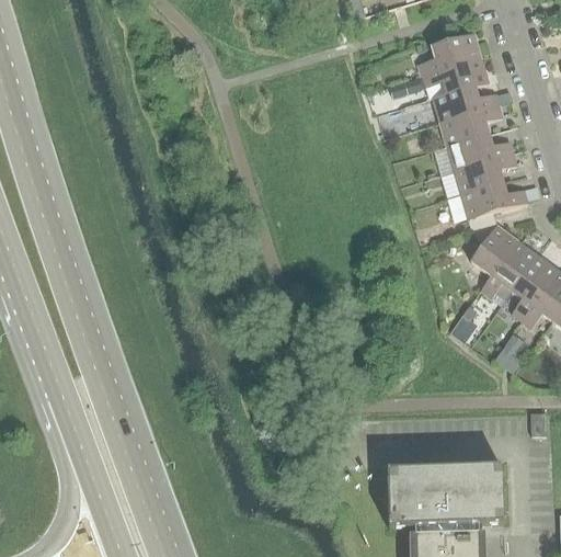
[(338,0),(344,22),(365,15),(359,0),(338,0)]
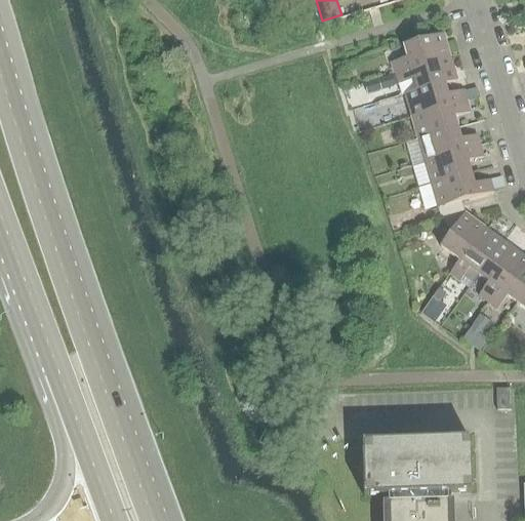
[(390,59),(393,71),(449,54),(443,31),(403,43),(406,55),(390,59)]
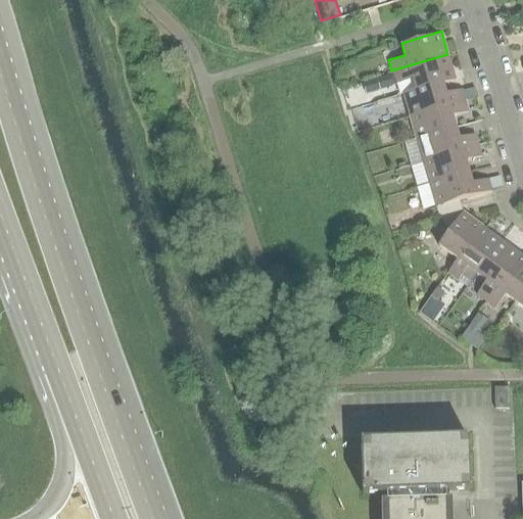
[(411,77),(414,88),(442,80),(442,81),(455,78),(447,54),(391,71),(395,82),(411,77)]
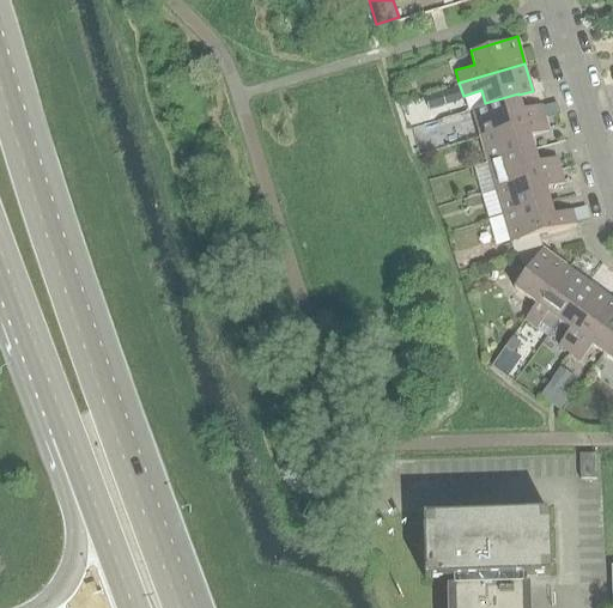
[(454,85),(441,90),(444,102),(457,97),(454,85)]
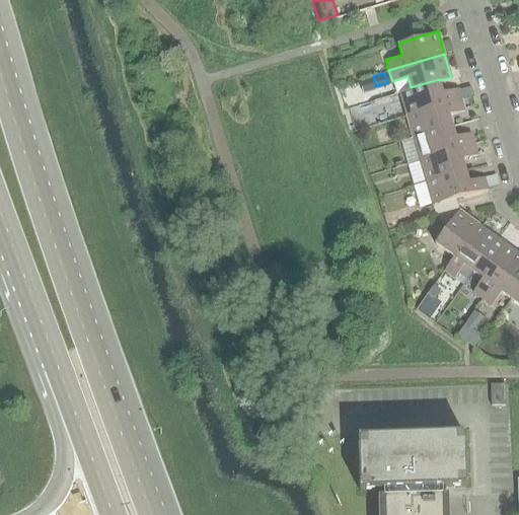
[(398,90),(405,114),(461,97),(461,96),(458,87),(458,86),(442,90),(439,80),(439,79),(411,87),(398,90)]
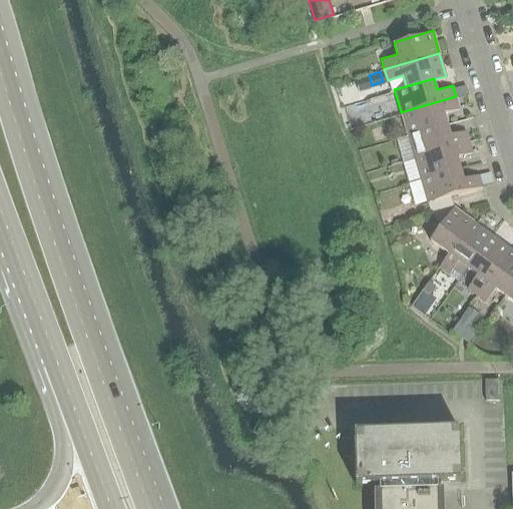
[(465,83),(453,86),(456,95),(468,92),(465,83)]
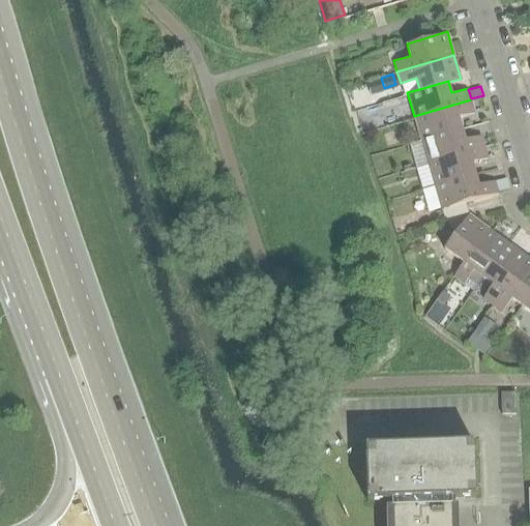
[(414,116),(420,139),(462,126),(458,115),(474,111),(471,99),(414,116)]
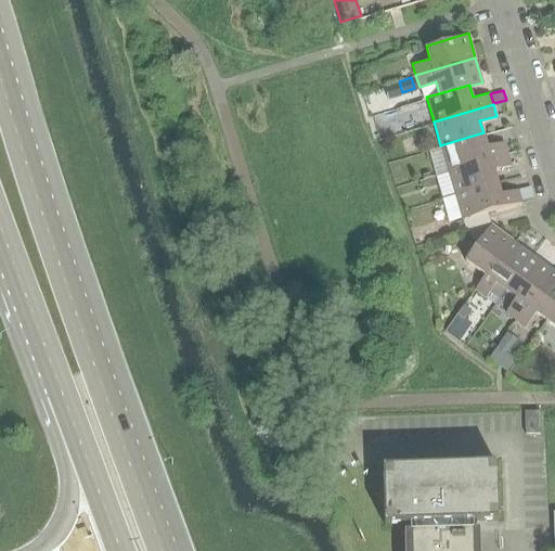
[(440,145),(448,168),(507,152),(504,140),(487,144),(483,132),(440,145)]
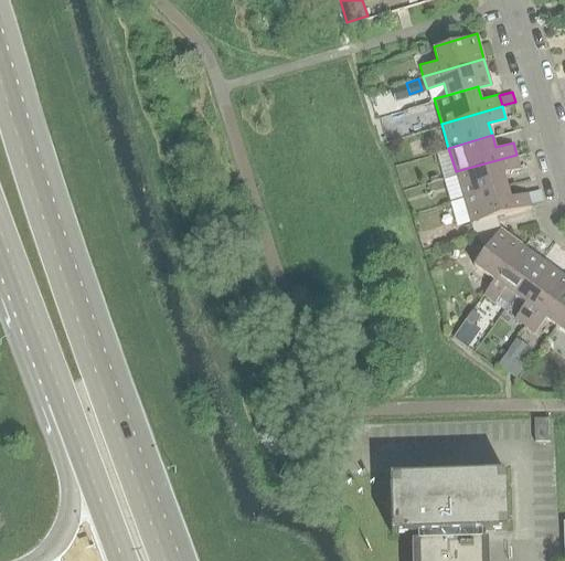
[(456,171),(462,196),(507,183),(503,171),(520,166),(516,155),(456,171)]
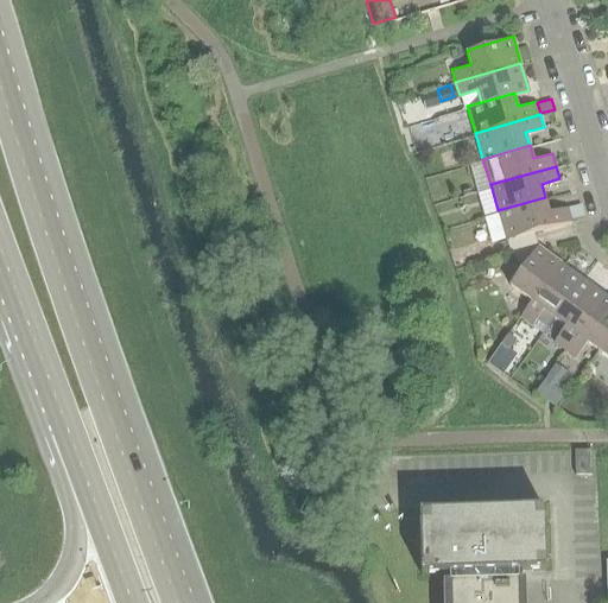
[(498,210),(506,237),(534,229),(571,219),(568,205),(549,210),(545,197),(498,210)]
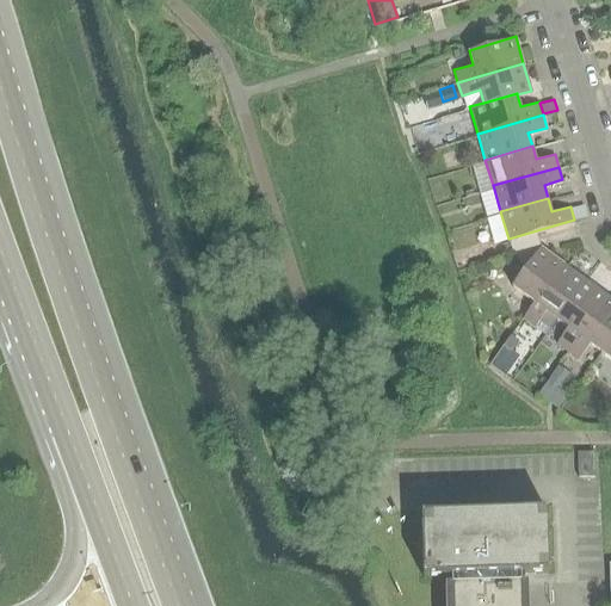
[(541,245),(537,234),(537,230),(508,239),(510,242),(512,249),(512,253),(526,264),(511,284),(534,300),(534,301),(562,261),(541,245)]
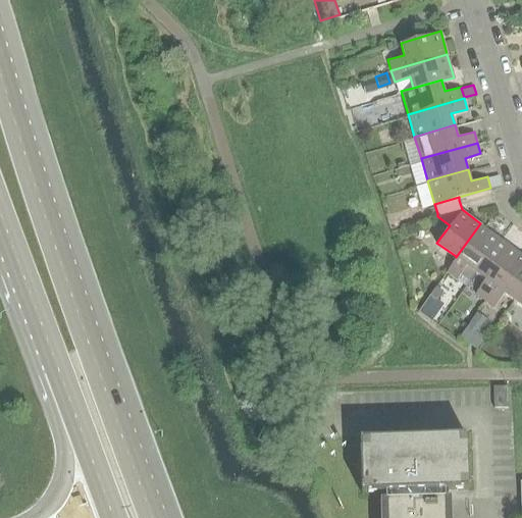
[(456,257),(456,256),(446,269),(436,283),(447,291),(460,272),(469,279),(475,271),(500,237),(480,223),(456,257)]
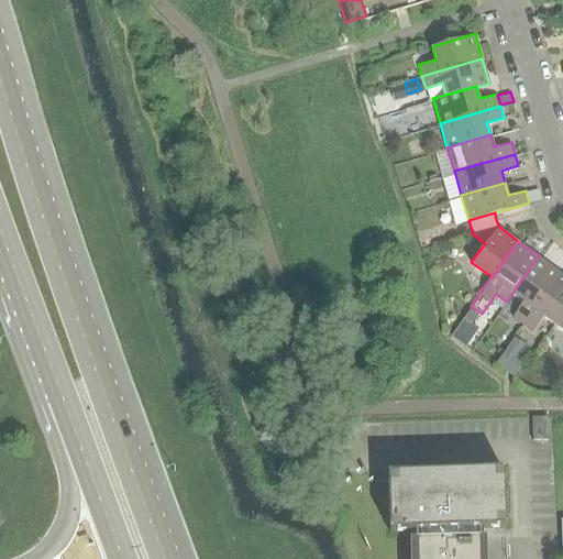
[(539,255),(512,293),(523,300),(512,315),(522,321),(560,271),(539,255)]
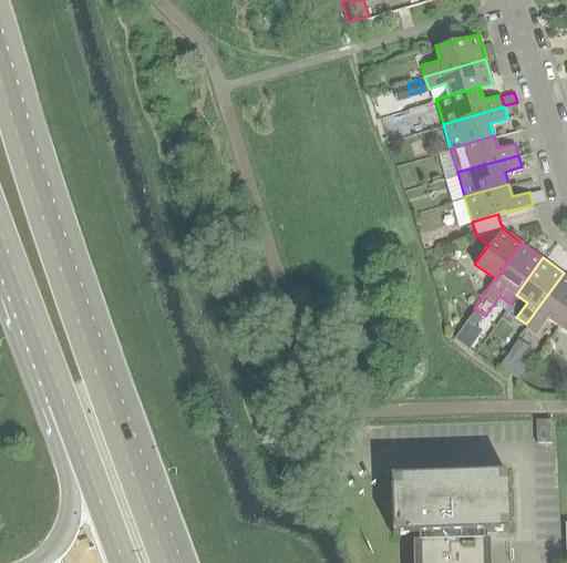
[(546,316),(557,324),(566,309),(566,275),(564,273),(526,324),(536,330),(546,316)]
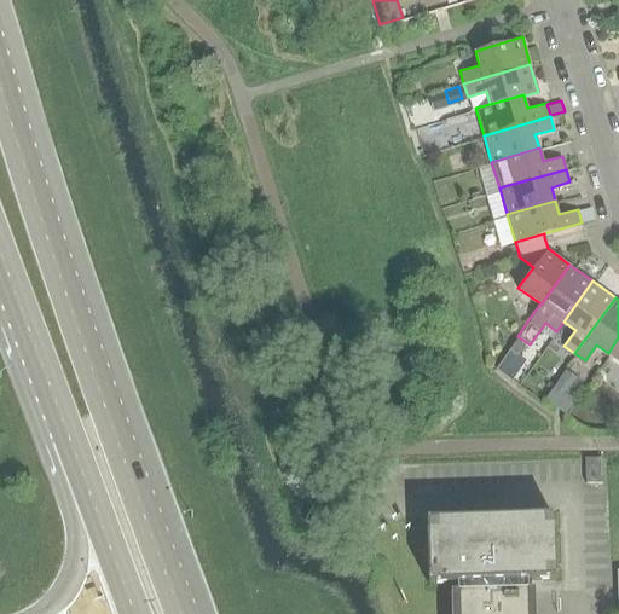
[(618,337),(608,353),(618,360),(618,337)]
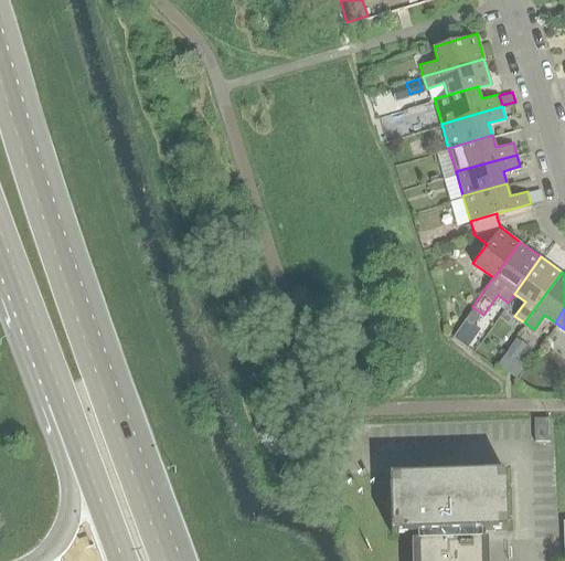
[(472,309),(467,318),(473,323),(480,314),(472,309)]
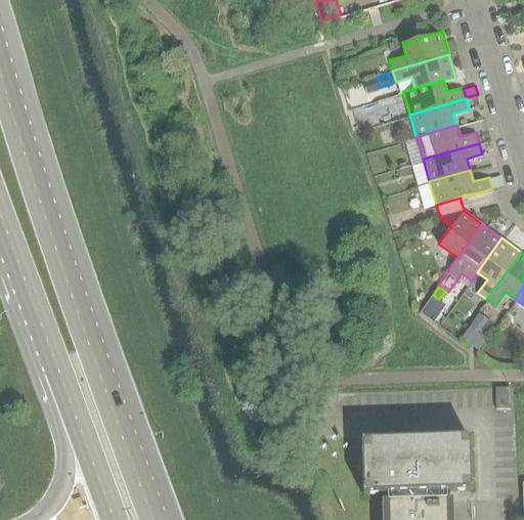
[(442,316),(442,305),(425,305),(425,316),(442,316)]
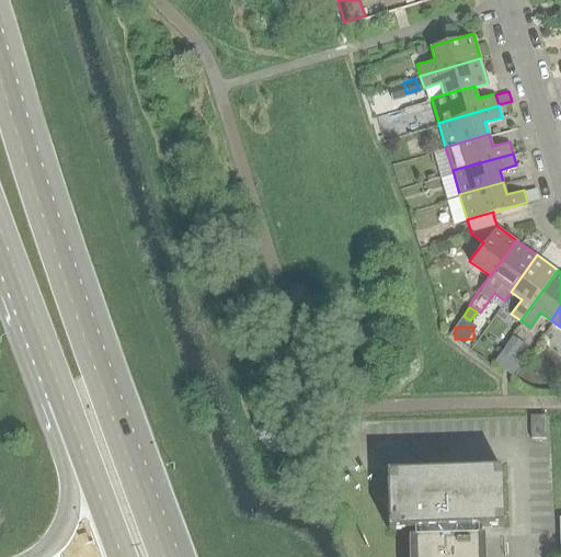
[(504,344),(494,359),(512,372),(522,357),(513,351),(504,344)]
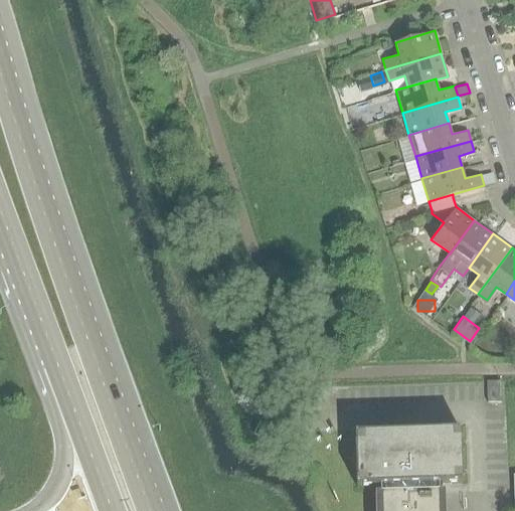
[(500,378),(487,379),(487,400),(501,399),(500,378)]
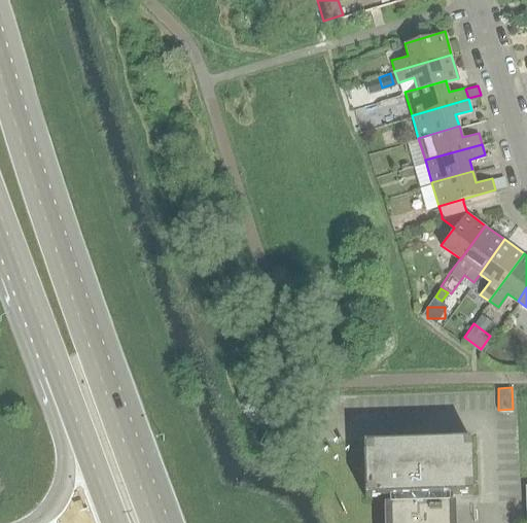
[(387,442),(362,443),(364,496),(383,495),(383,502),(383,522),(455,522),(456,522),(455,500),(455,493),(473,493),(471,439),(447,440),(447,434),(444,434),(445,440),(390,442),(390,437),(387,437),(387,442)]
